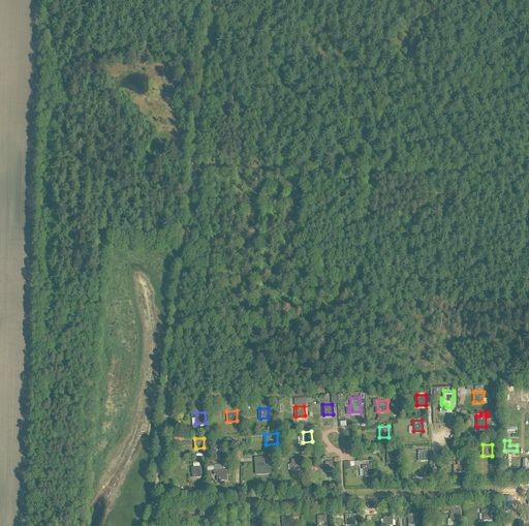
[(428,449),(418,449),(418,460),(429,459),(428,449)]
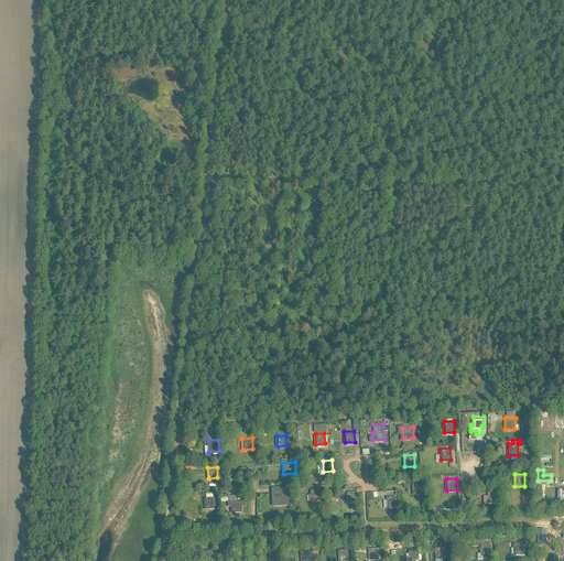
[(422,481),(412,482),(413,493),(423,493),(422,481)]
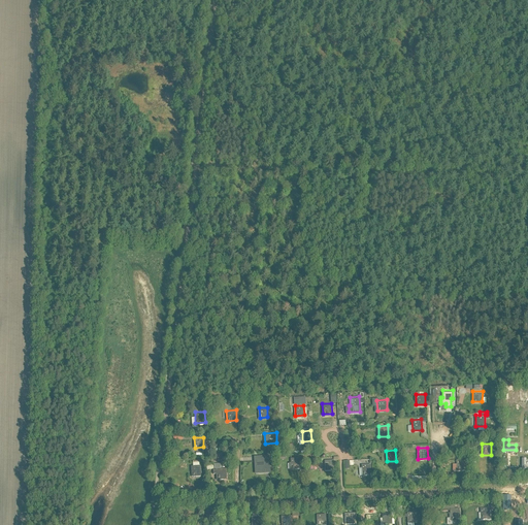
[(269,454),(263,454),(263,459),(256,459),(257,464),(259,464),(260,470),(270,470),(269,454)]
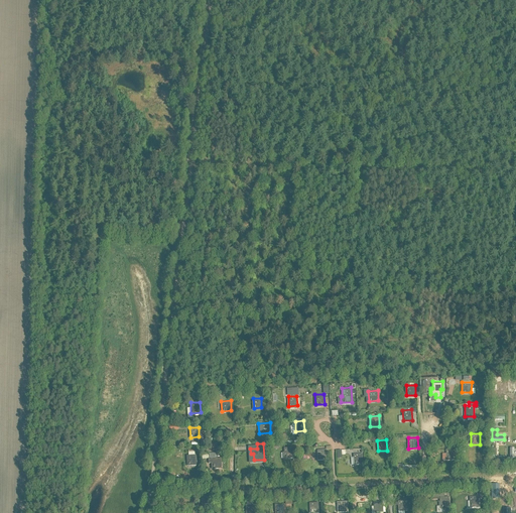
[(293,445),(284,446),(285,457),(294,457),(293,445)]
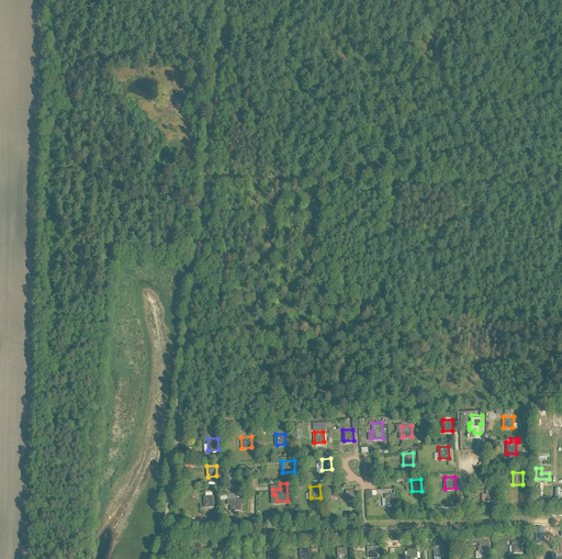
[(356,488),(346,489),(347,500),(356,499),(356,488)]
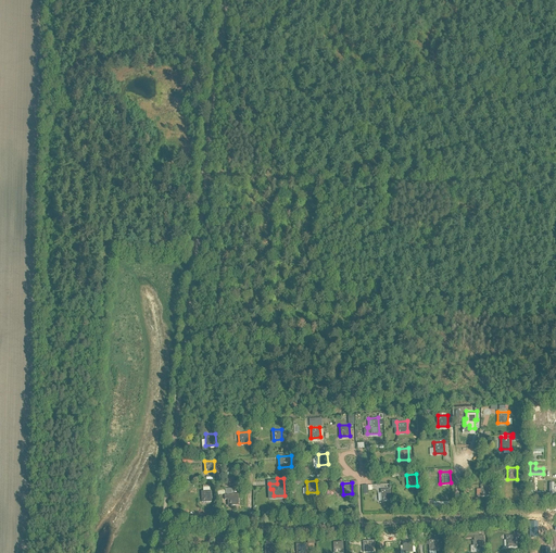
[(491,482),(481,482),(481,493),(491,493),(491,482)]
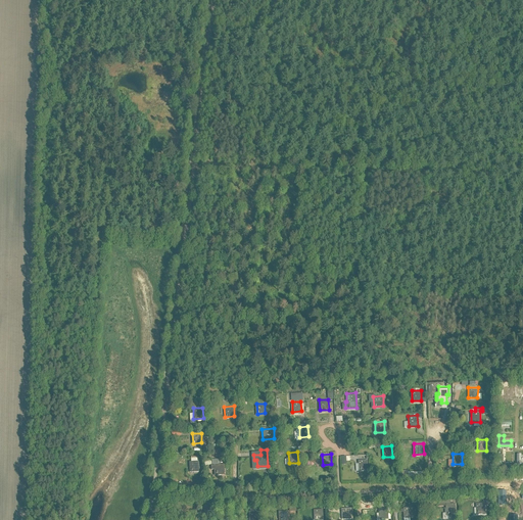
[(359,463),(355,463),(355,469),(359,469),(368,468),(368,458),(358,459),(359,463)]
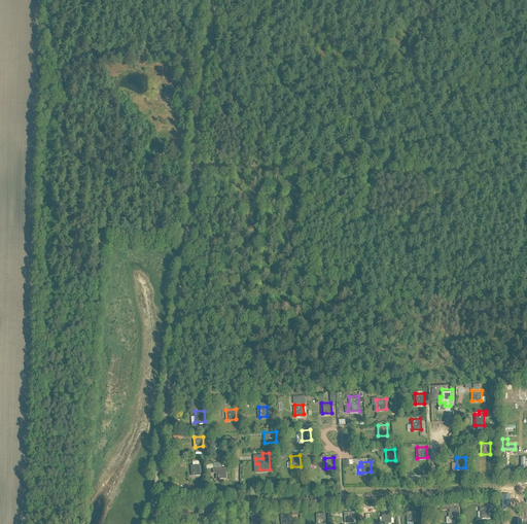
[(201,463),(191,463),(191,474),(201,474),(201,463)]
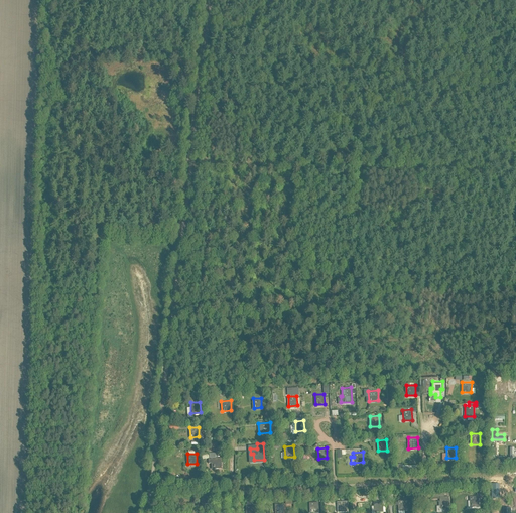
[(212,462),(212,467),(222,466),(221,456),(209,457),(209,462),(212,462)]
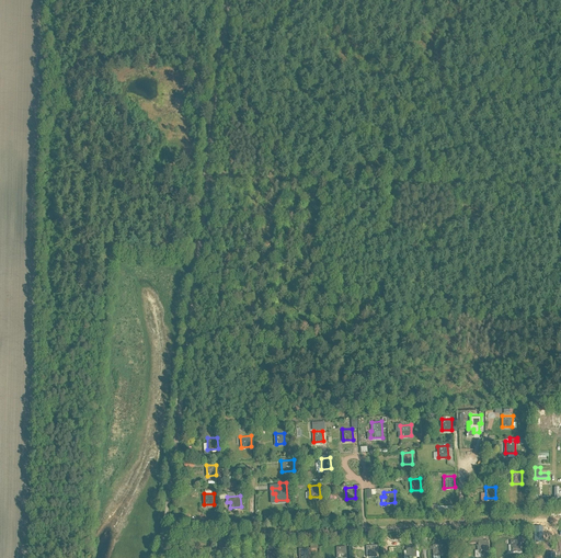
[(228,535),(218,536),(219,547),(229,546),(228,535)]
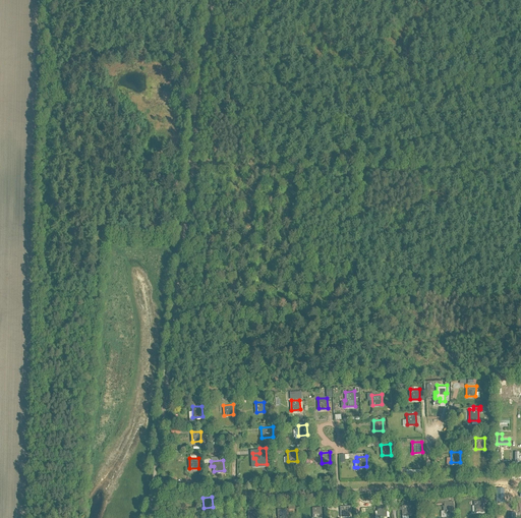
[(454,512),(454,502),(454,500),(449,500),(449,498),(437,498),(437,502),(445,502),(445,512),(454,512)]
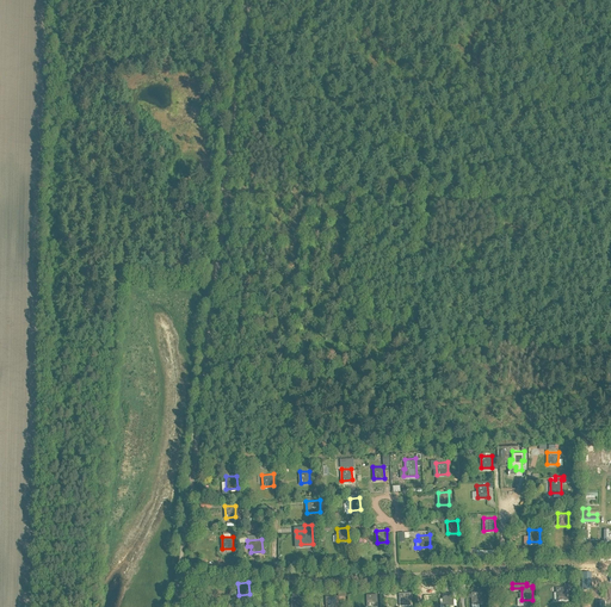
[(567,586),(556,587),(556,599),(567,598),(567,586)]
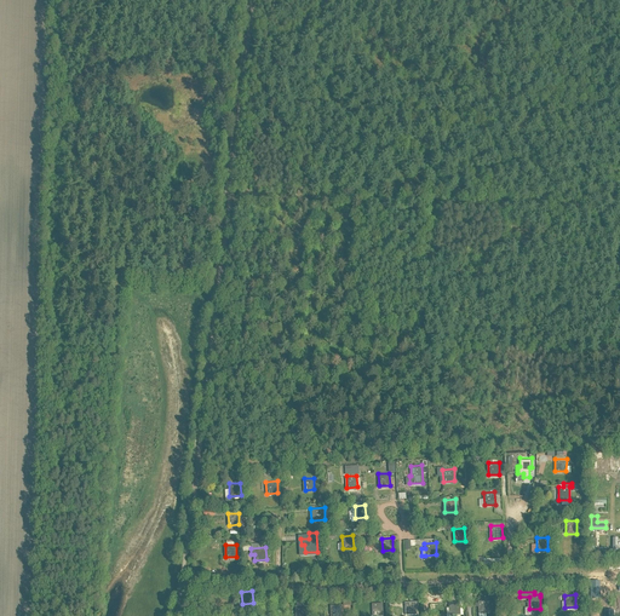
[(489,599),(478,600),(480,612),(491,611),(489,599)]
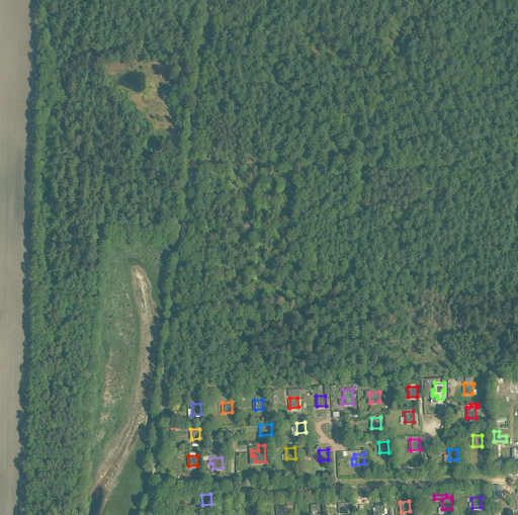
[(347,502),(335,503),(336,508),(339,508),(339,513),(348,513),(347,502)]
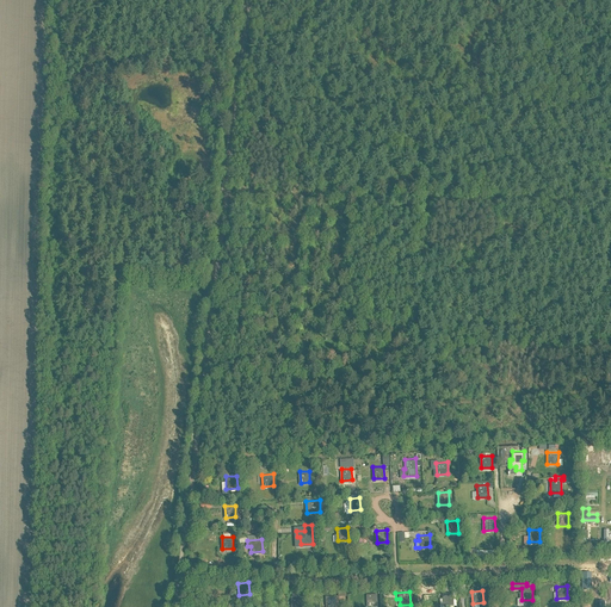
[(454,592),(443,593),(444,605),(454,604),(454,592)]
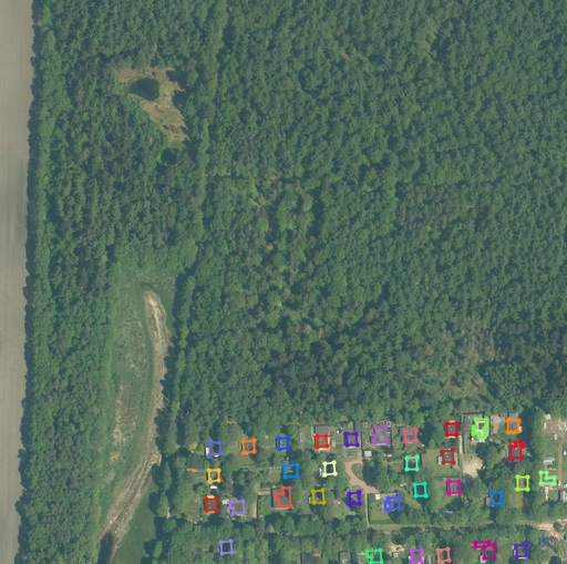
[(350,551),(340,551),(341,563),(351,562),(350,551)]
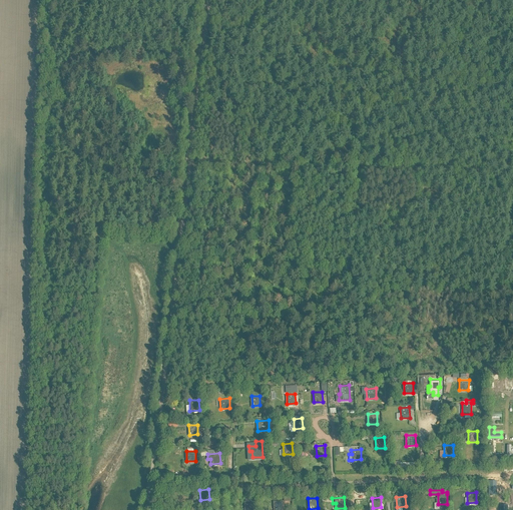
[(283,500),(274,501),(274,509),(283,509),(284,509),(283,500)]
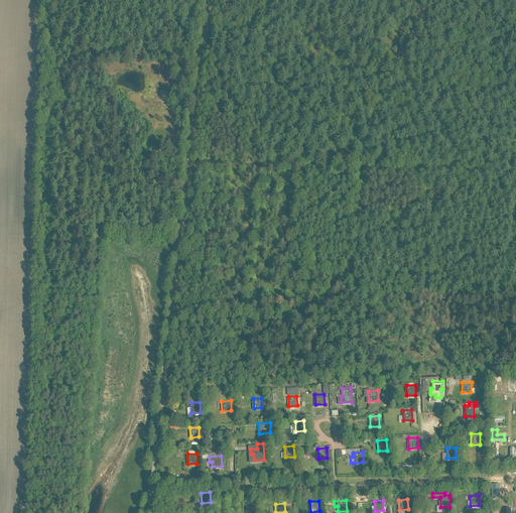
[(255,512),(254,504),(246,505),(246,512),(255,512)]
